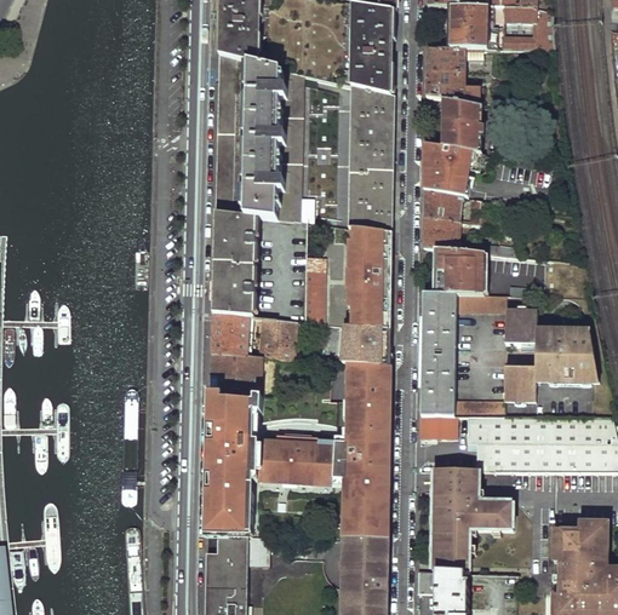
[(218,0),(219,13),(218,47),(233,51),(234,0),(218,0)]
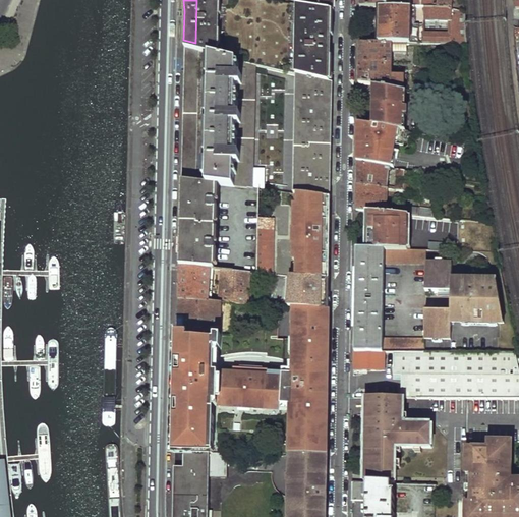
[(196,0),(195,43),(216,47),(218,0),(196,0)]
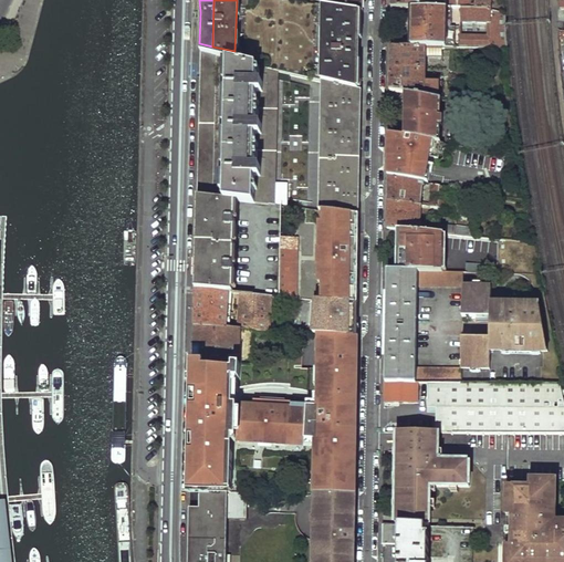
[(322,1),(317,206),(319,206),(353,210),(354,148),(355,122),(356,32),(357,7),(334,3),(322,1)]
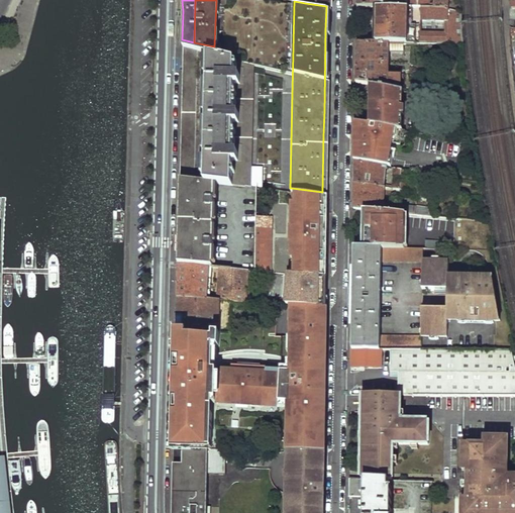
[(376,3),(375,38),(402,39),(461,39),(458,6),(446,3),(376,3)]
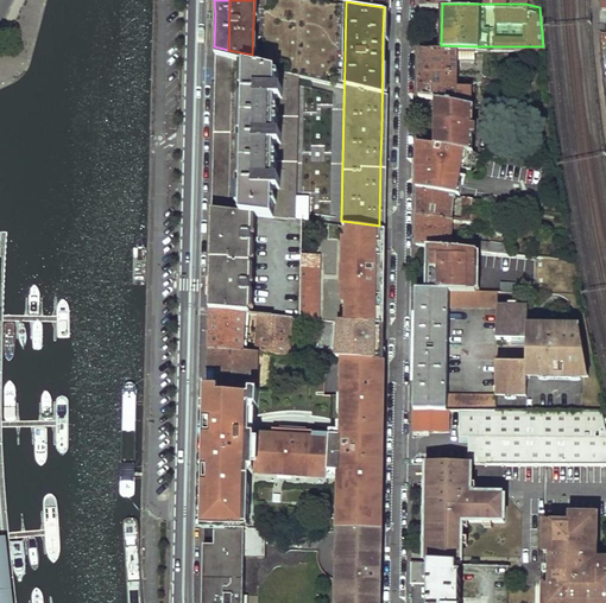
[(417,71),(417,91),(435,95),(472,101),(472,74),(469,74),(468,76),(468,78),(455,78),(455,50),(468,50),(468,52),(469,55),(472,55),(473,46),(441,45),(417,45),(417,71)]
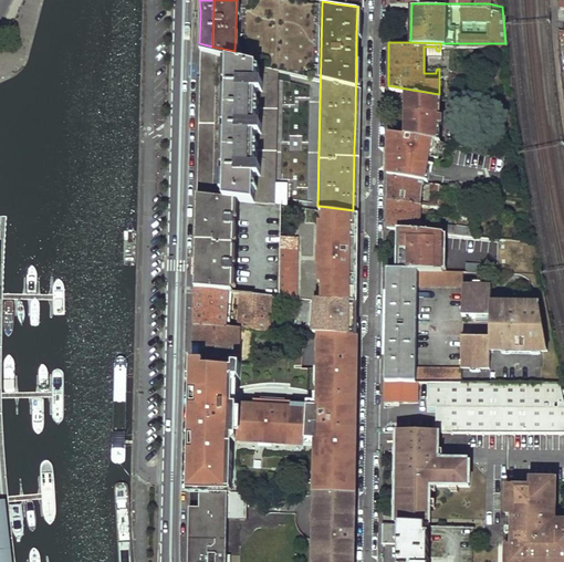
[(197,107),(196,193),(208,195),(212,47),(199,43),(197,107)]
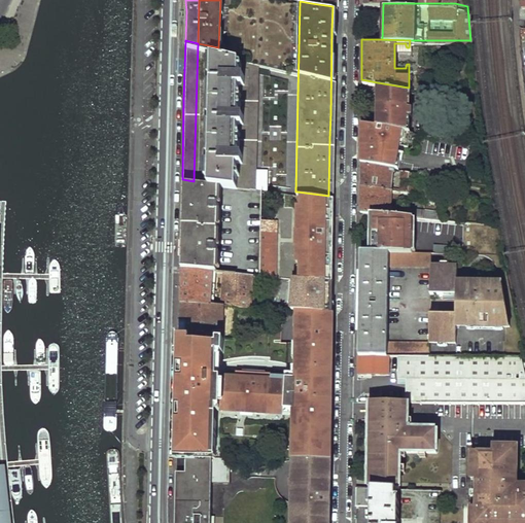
[(198,43),(194,181),(218,183),(242,186),(246,55),(218,47),(198,43)]
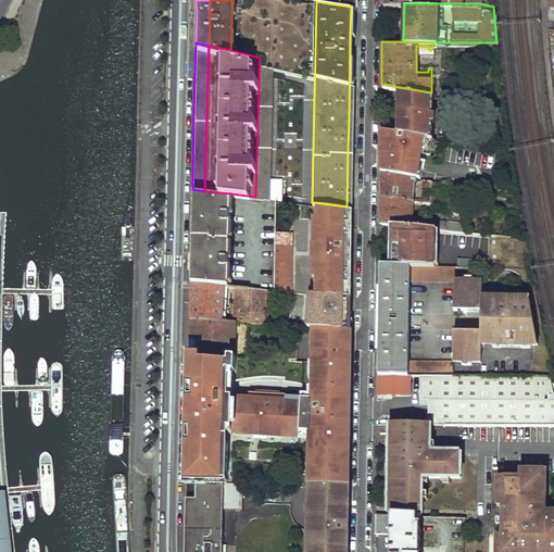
[(255,197),(266,198),(271,60),(260,58),(255,197)]
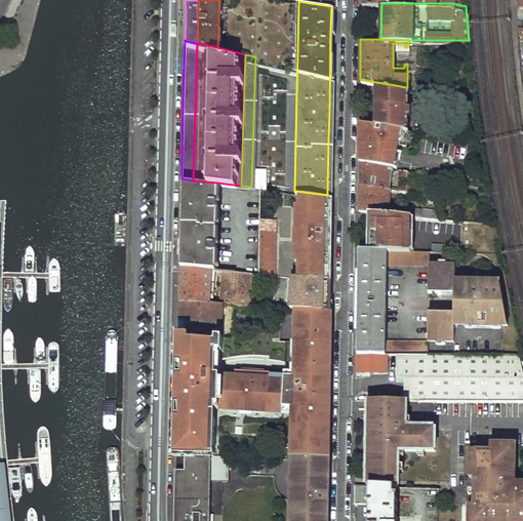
[(375,82),(374,123),(403,127),(407,128),(407,87),(375,82)]
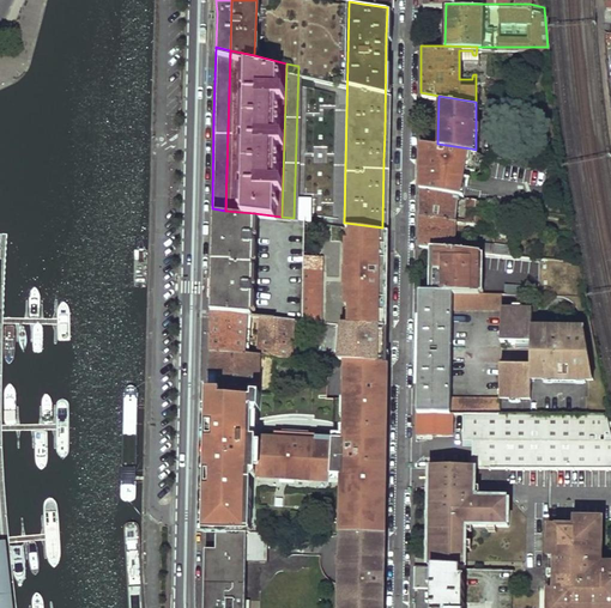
[(471,149),(437,144),(419,140),(418,165),(418,187),(457,193),(461,193),(464,183),(460,182),(464,166),(475,169),(477,160),(470,159),(471,149)]
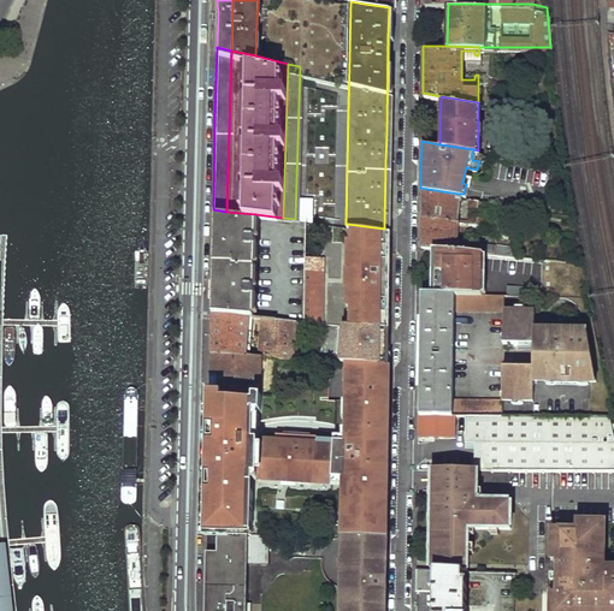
[(420,201),(420,215),(453,219),(454,199),(458,199),(459,194),(420,188),(420,201)]
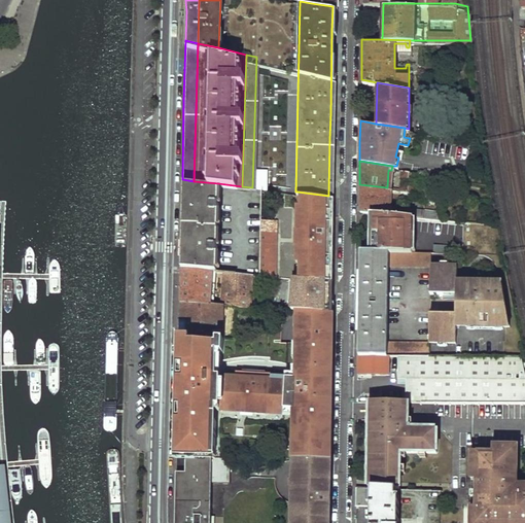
[(194,181),(182,179),(181,195),(181,223),(180,266),(191,267),(194,181)]
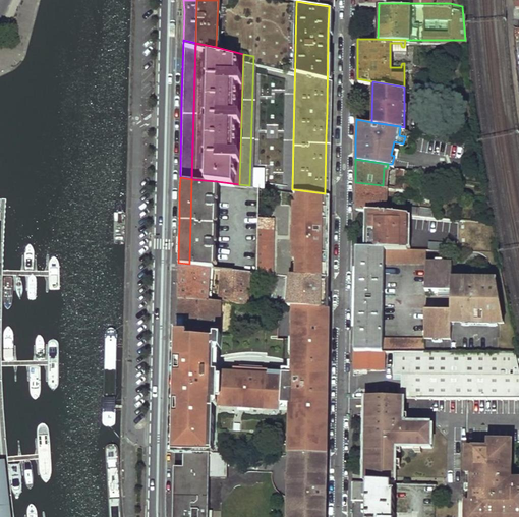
[(191,179),(189,264),(209,266),(214,266),(216,181),(191,179)]
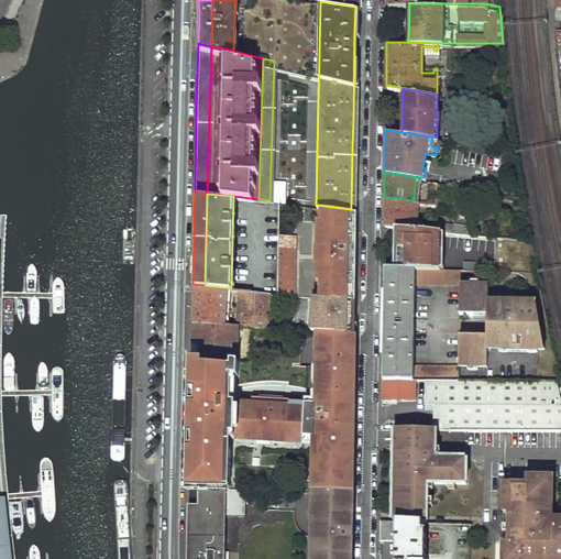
[(435,195),(435,203),(453,205),(453,197),(435,195)]
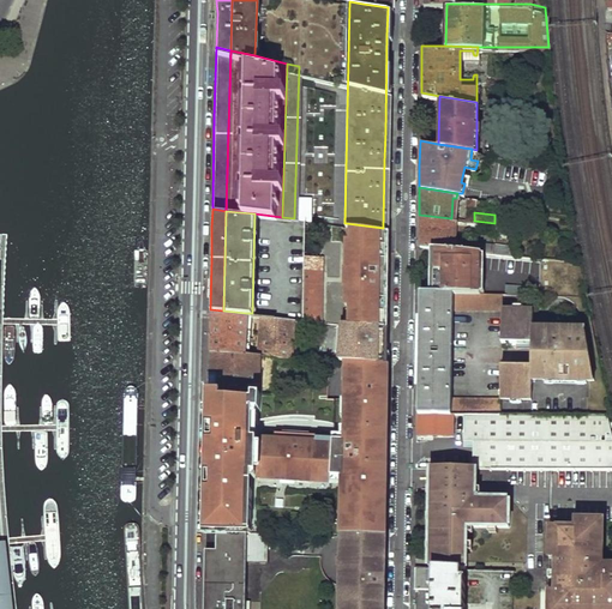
[(418,228),(418,242),(435,243),(451,245),(454,218),(451,218),(419,215),(418,228)]
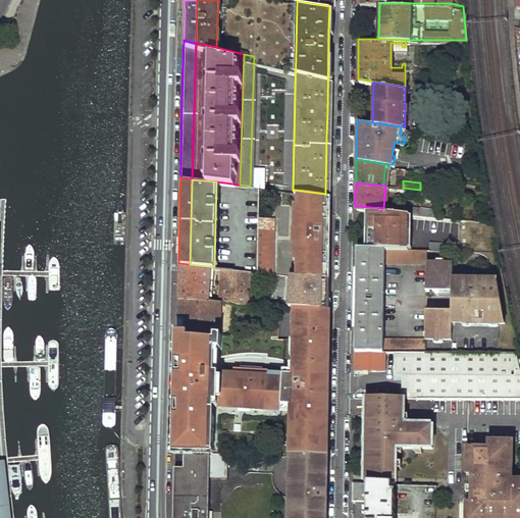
[(329,194),(325,194),(294,190),(292,225),(291,243),(292,243),(291,272),(328,276),(328,241),(329,194)]
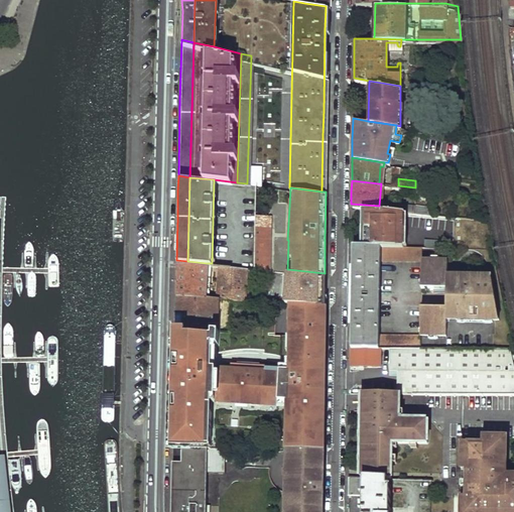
[(365,205),(364,245),(402,245),(402,209),(379,206),(365,205)]
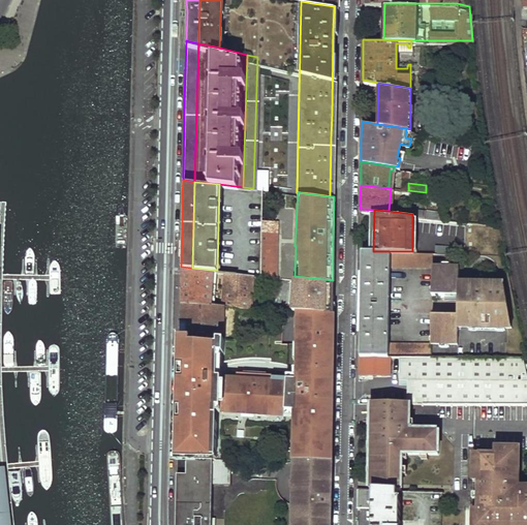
[(271,275),(272,275),(273,225),(259,225),(259,230),(271,230),(271,275)]
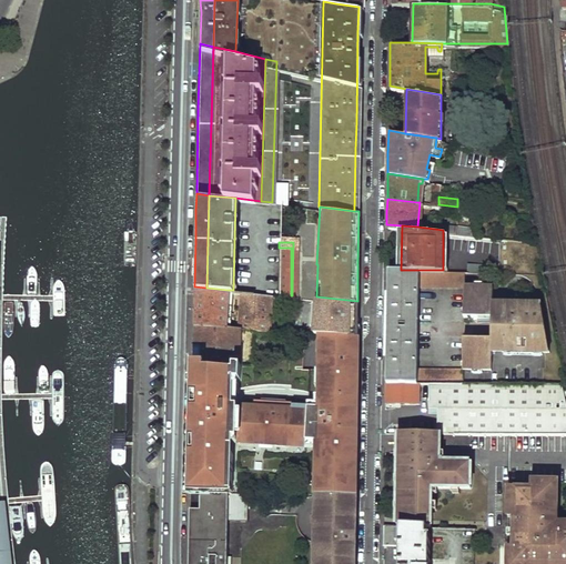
[(279,248),(279,294),(291,295),(291,248),(279,248)]
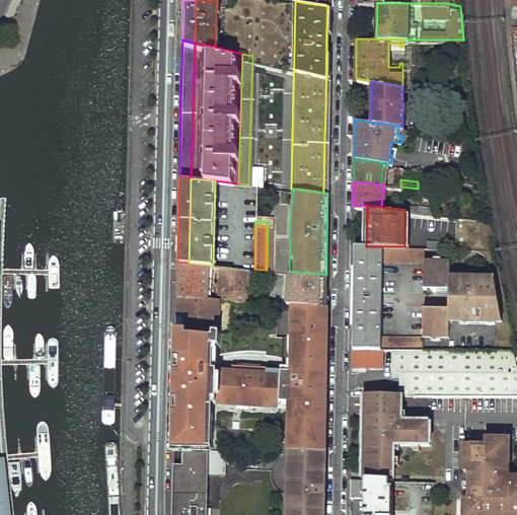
[(427,238),(427,246),(454,246),(454,238),(427,238)]
